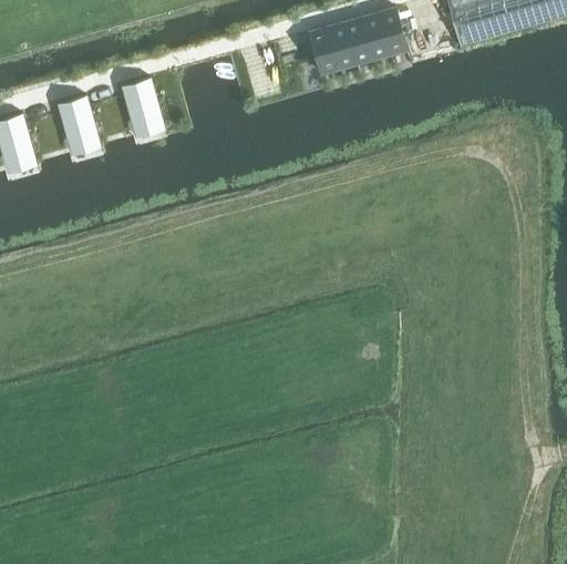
[(566,0),(446,0),(461,49),(566,18),(566,0)]
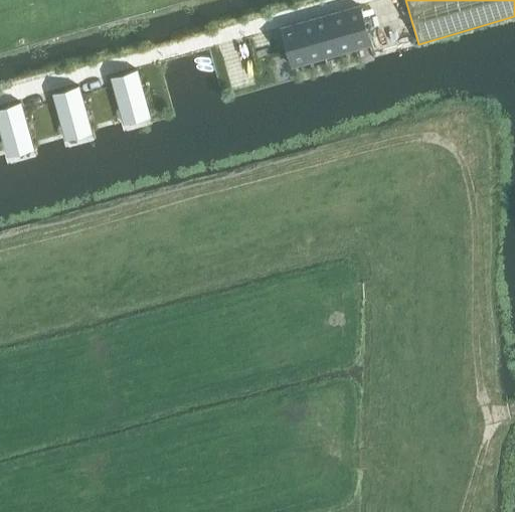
[(280,29),(292,69),(372,46),(360,6),(280,29)]
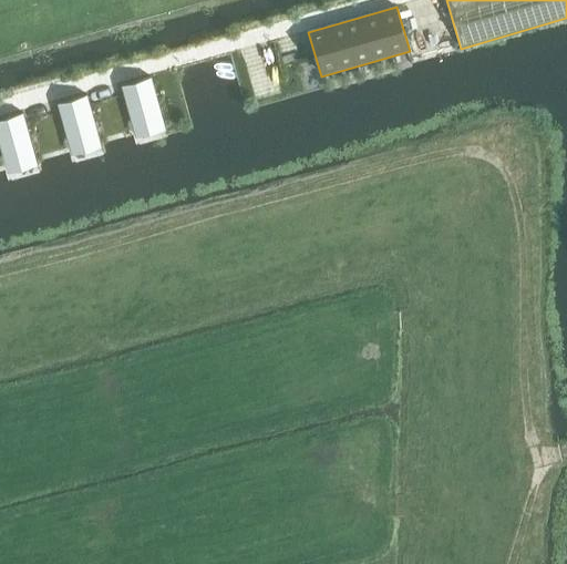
[(151,79),(122,88),(133,126),(162,118),(151,79)]
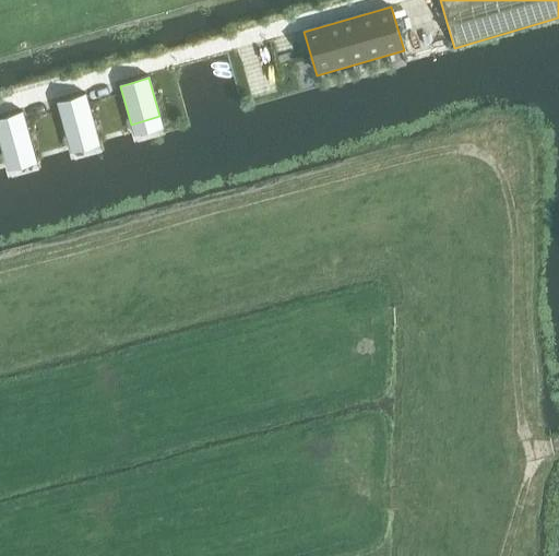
[(86,95),(57,104),(68,142),(97,133),(86,95)]
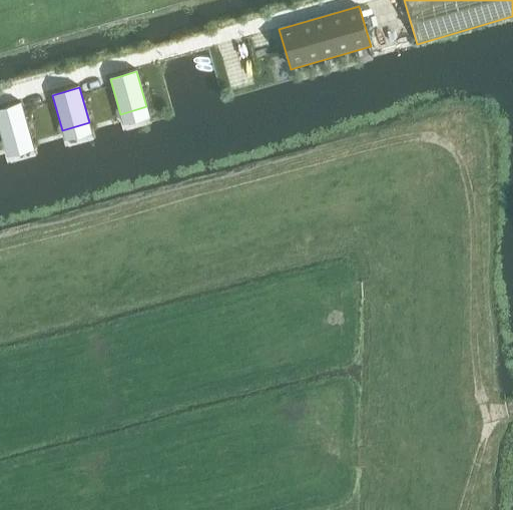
[(21,104),(0,109),(0,129),(4,146),(31,139),(21,104)]
